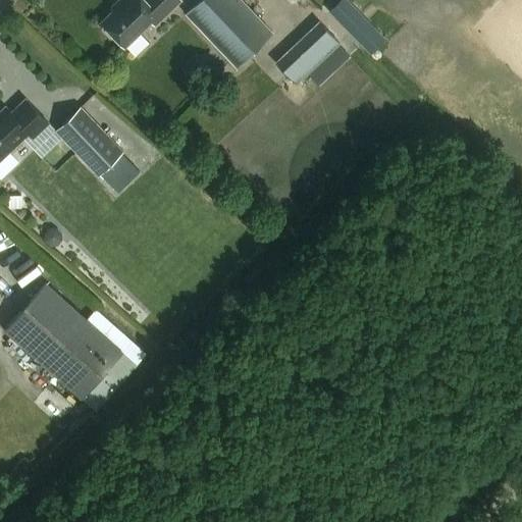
[(116,0),(119,2),(99,21),(102,23),(102,29),(109,36),(113,36),(123,46),(150,20),(154,24),(179,0),(178,0),(116,0)]
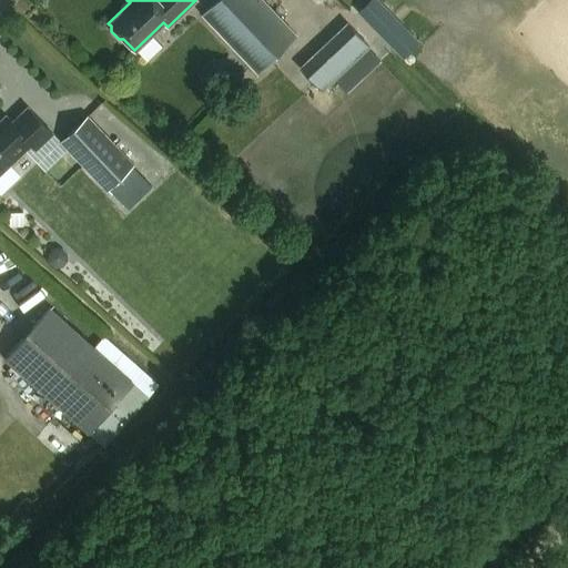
[(294,34),(261,0),(214,0),(201,13),(255,71),(294,34)]
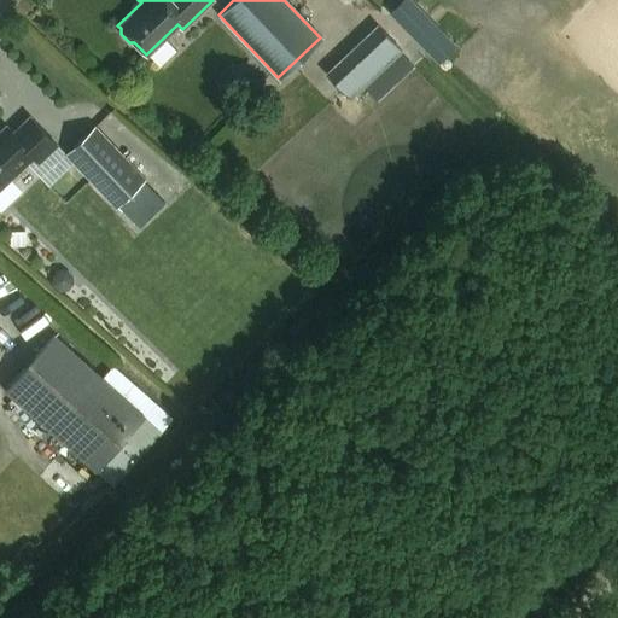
[(377,24),(325,74),(350,100),(363,88),(377,103),(413,68),(400,54),(402,51),(377,24)]
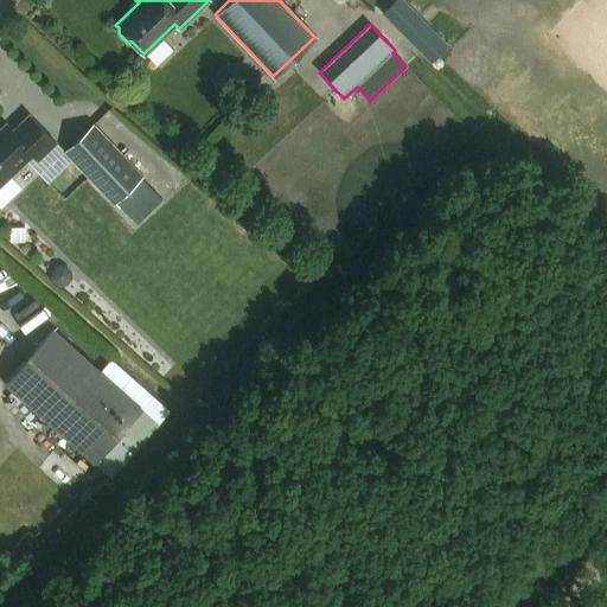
[(257,98),(260,77),(235,74),(231,95),(257,98)]
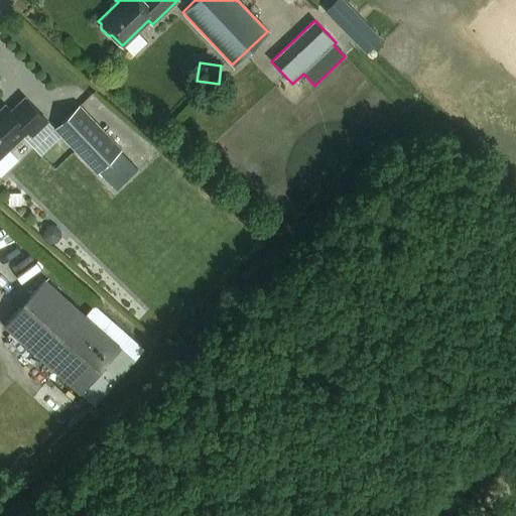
[(45,122),(22,99),(8,112),(5,108),(0,112),(0,157),(26,132),(30,137),(45,122)]
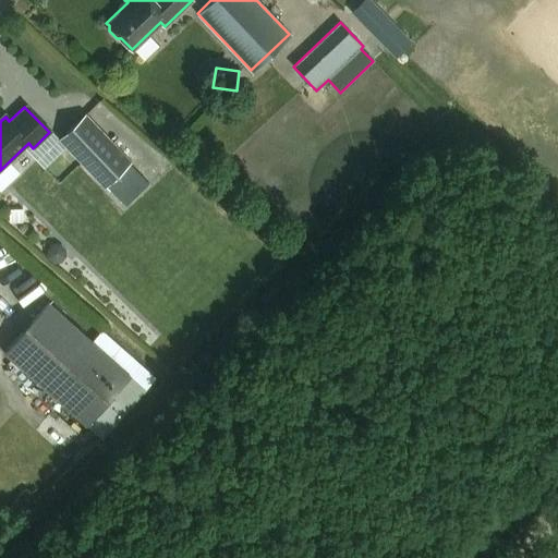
[(57,141),(104,189),(105,186),(118,199),(141,178),(128,165),(130,162),(83,114),(57,141)]
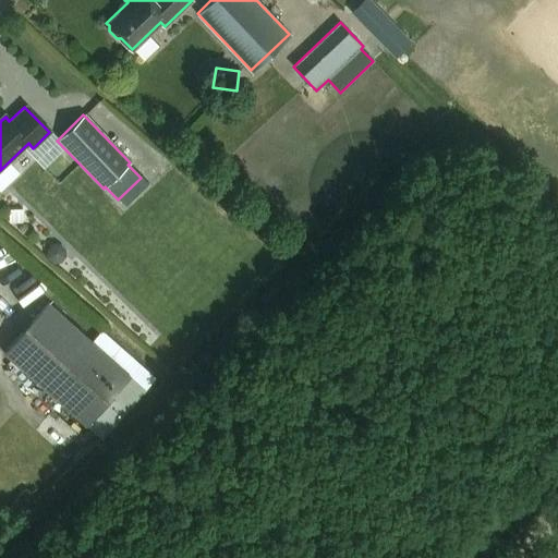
[(102,330),(92,342),(46,303),(2,353),(85,425),(102,440),(146,390),(157,378),(102,330)]
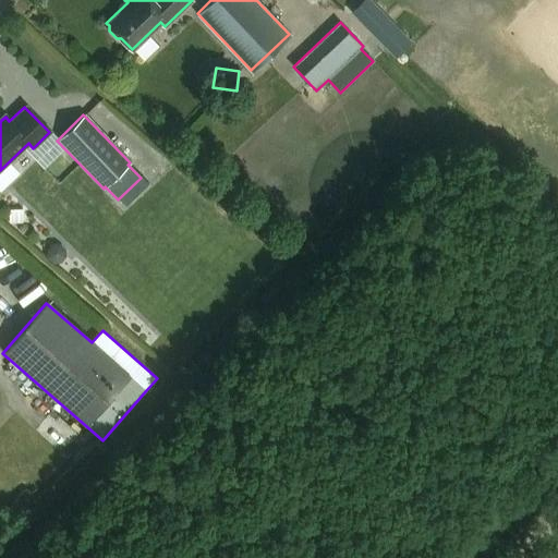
[(25,506),(16,498),(2,513),(11,522),(25,506)]
